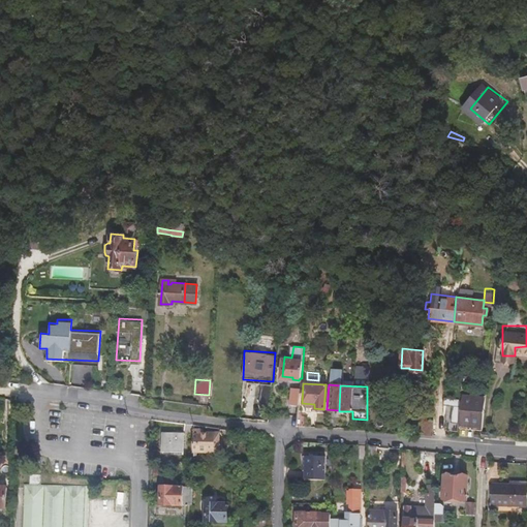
[(290,403),(299,404),(301,389),(292,388),(290,403)]
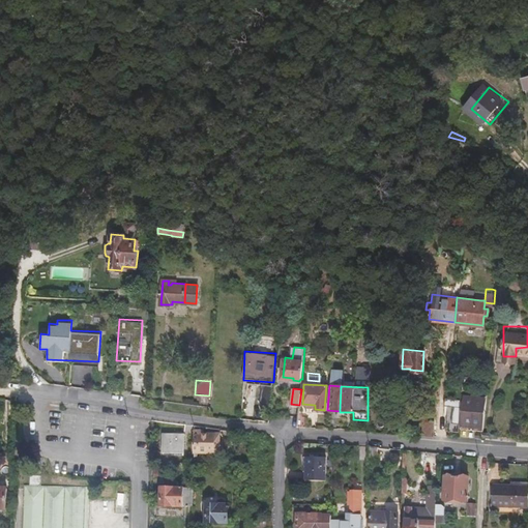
[(463,396),(460,426),(481,428),(485,397),(462,394),(463,396)]
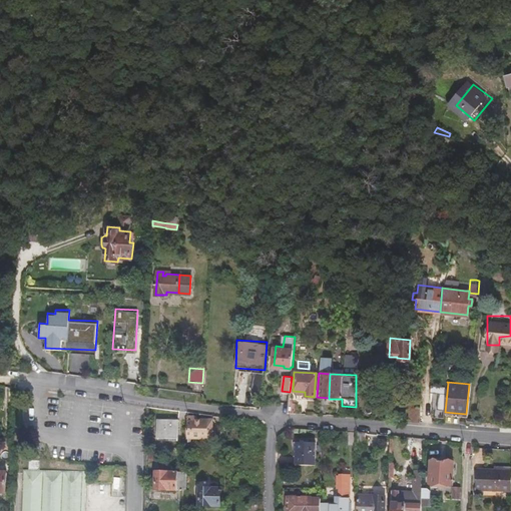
[(290,400),(289,411),(296,412),(297,401),(290,400)]
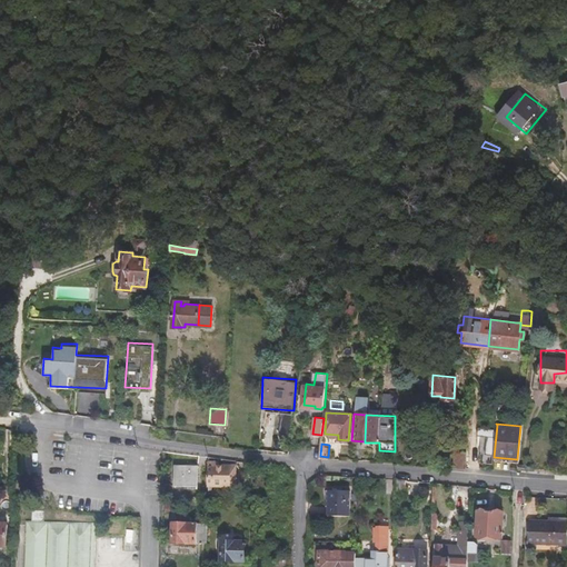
[(464,466),(465,451),(451,451),(450,467),(464,468),(464,466)]
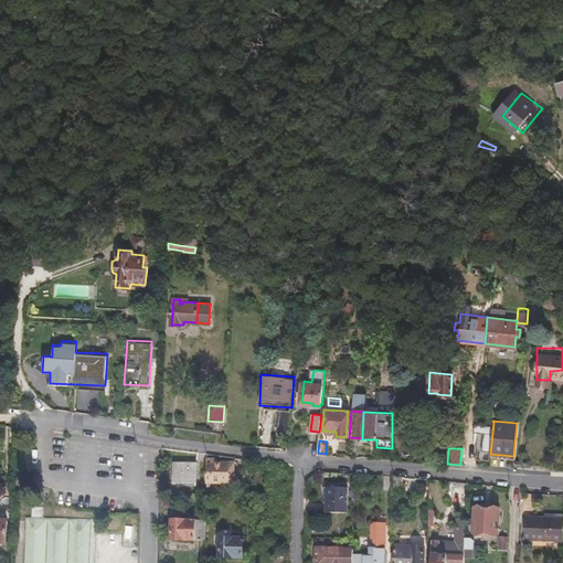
[(549,470),(562,467),(562,452),(554,453),(550,467),(549,470)]
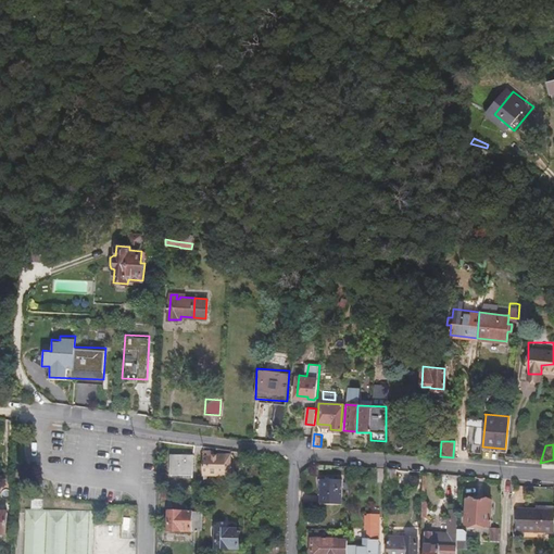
[(190,469),(191,453),(170,452),(170,469),(190,469)]
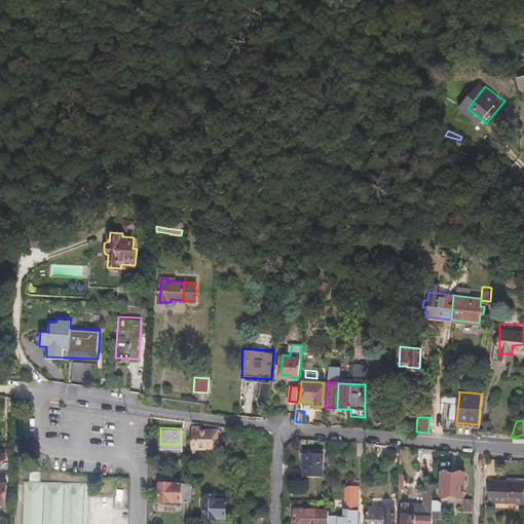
[(198,427),(190,427),(190,450),(214,450),(214,442),(209,442),(209,431),(198,431),(198,427)]
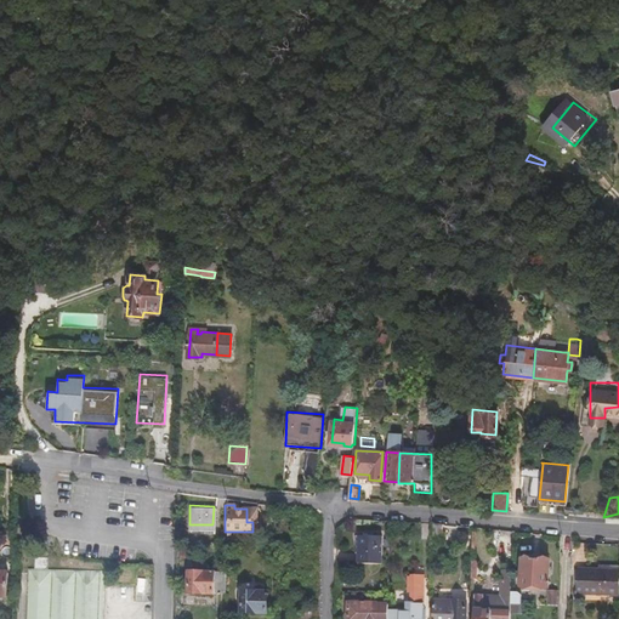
[(439,540),(441,523),(430,523),(429,539),(439,540)]
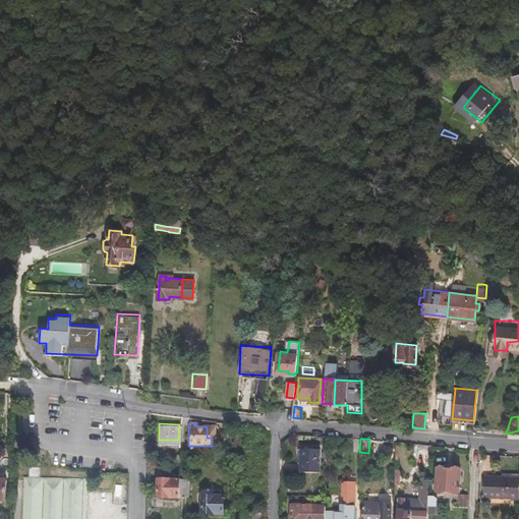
[(319,450),(299,450),(299,473),(319,474),(319,450)]
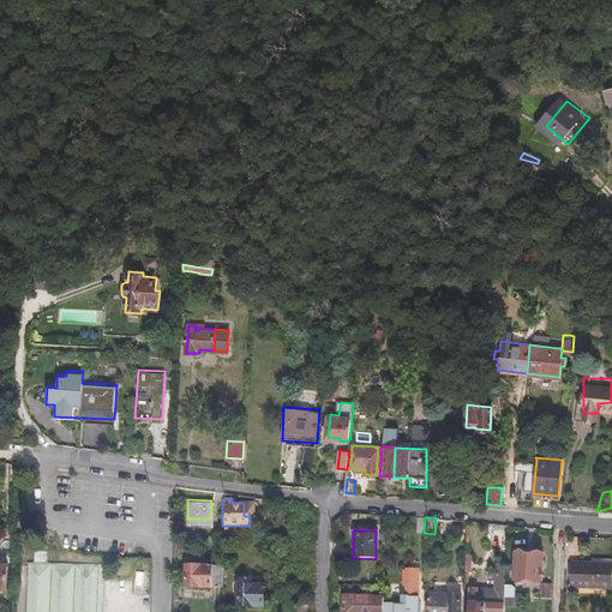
[(95,611),(97,564),(40,562),(41,551),(28,551),(28,562),(22,562),(18,611),(95,611)]
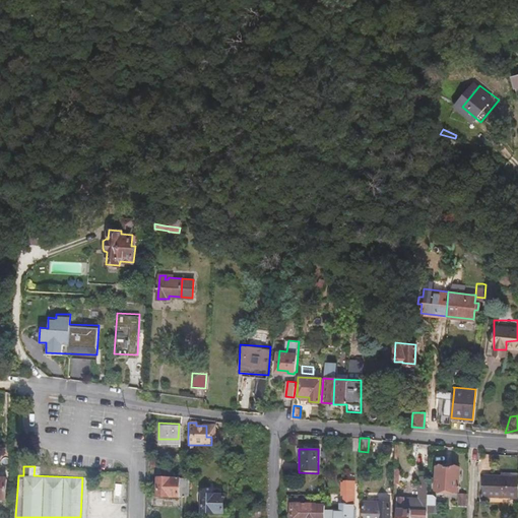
[(458,493),(459,468),(436,467),(435,493),(458,493)]
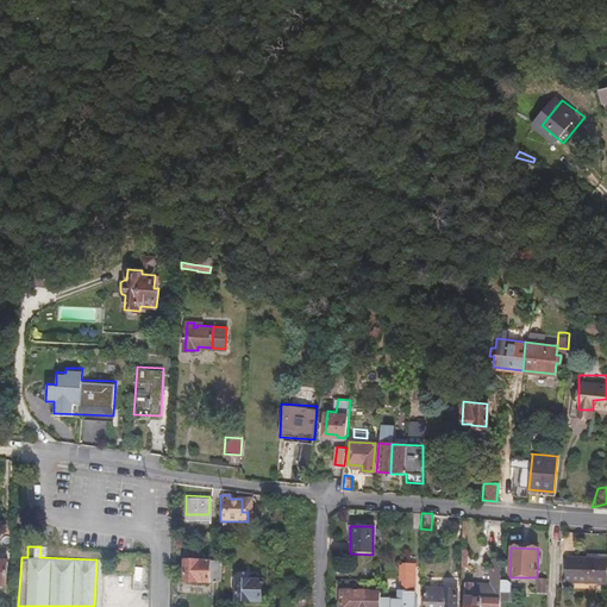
[(606,583),(606,559),(564,557),(563,582),(606,583)]
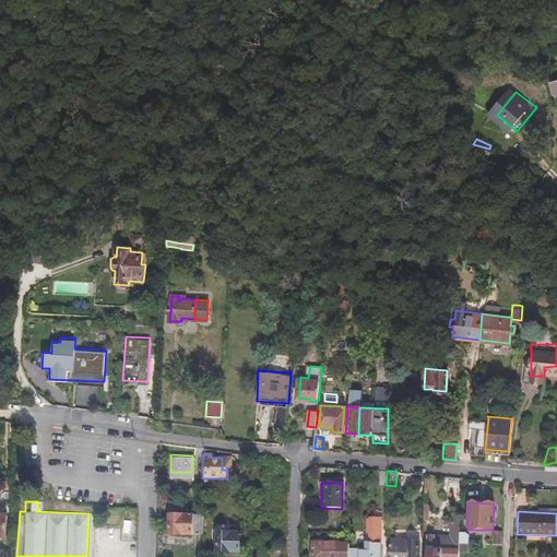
[(201,533),(201,513),(170,512),(170,532),(201,533)]
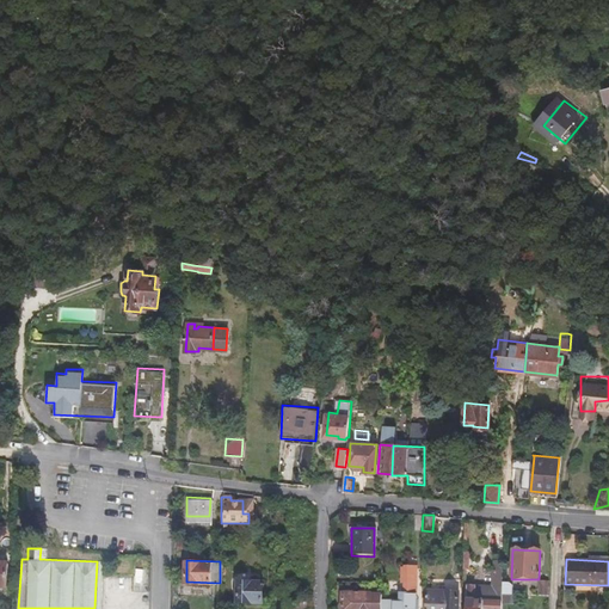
[(400,584),(403,584),(403,592),(413,592),(413,597),(417,597),(417,566),(404,566),(403,568),(400,567),(400,584)]
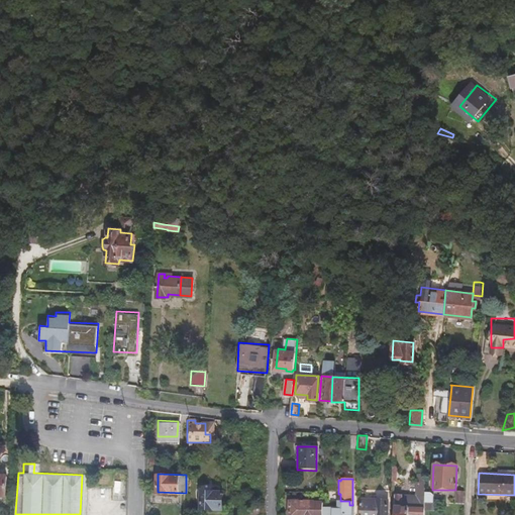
[(424,492),(424,483),(416,482),(415,495),(393,494),(393,514),(423,514),(423,509),(424,492)]
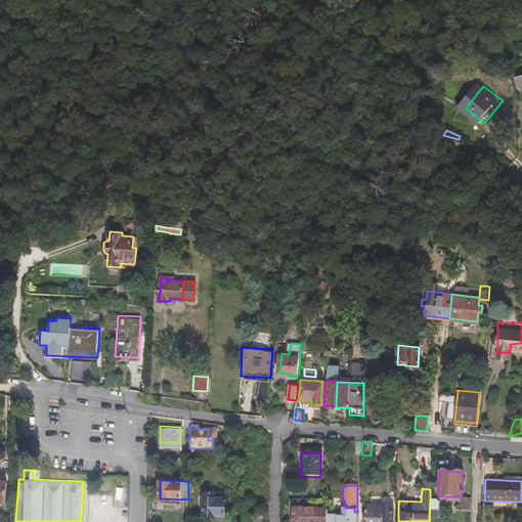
[(223,516),(223,497),(203,497),(203,516),(223,516)]
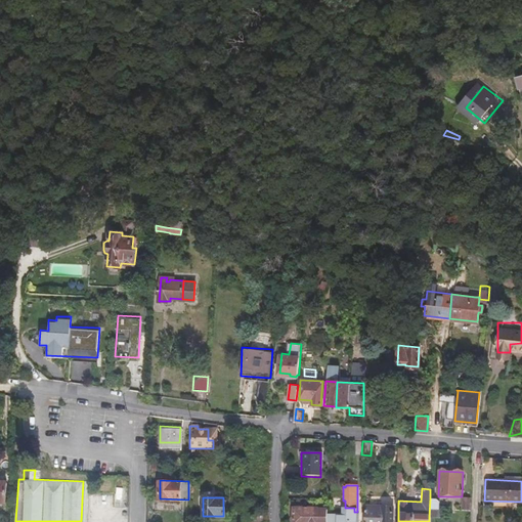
[(435,498),(430,498),(429,516),(439,517),(439,503),(435,498)]
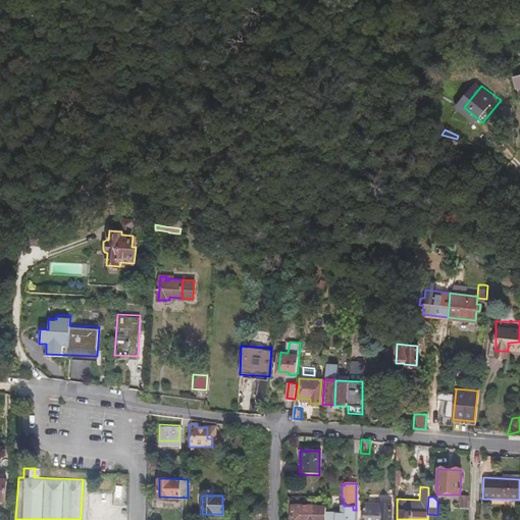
[(390,519),(390,503),(364,502),(364,519),(390,519)]
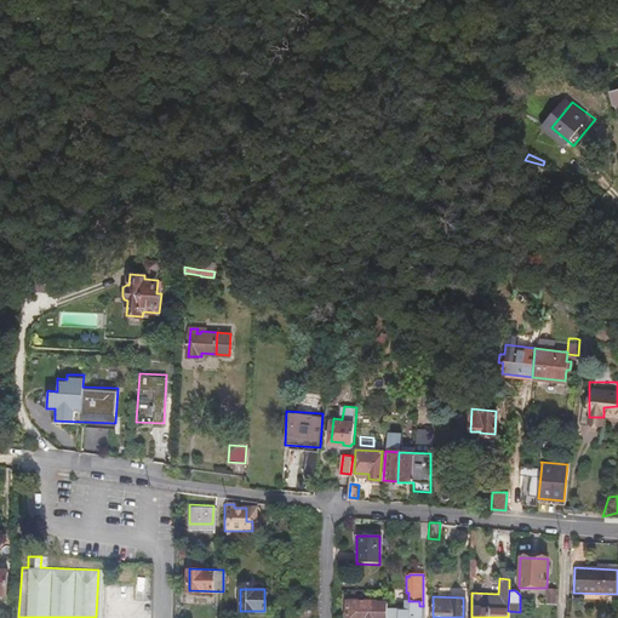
[(385,611),(385,617),(419,617),(419,601),(408,601),(405,606),(405,611),(385,611)]
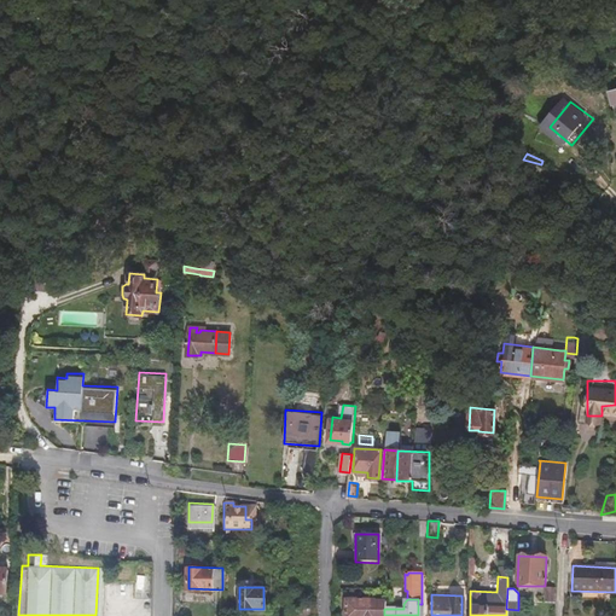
[(384,615),(384,609),(384,600),(342,600),(342,615),(384,615)]
